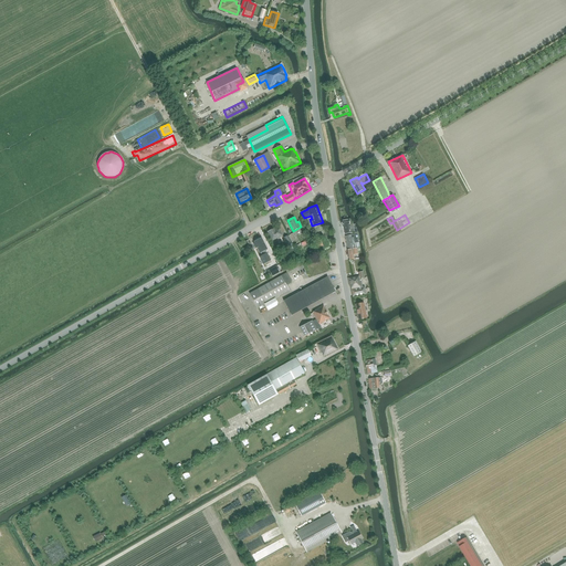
[(345,234),(349,233),(354,232),(353,223),(344,226),(345,234)]
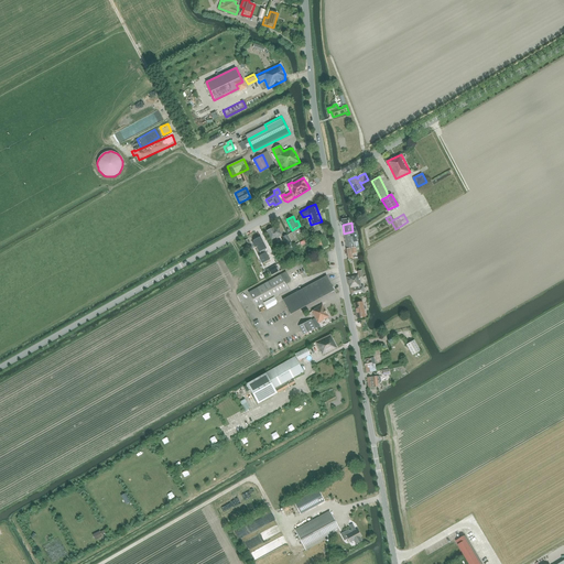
[(273,228),(267,231),(271,240),(282,235),(278,227),(274,229),(273,228)]
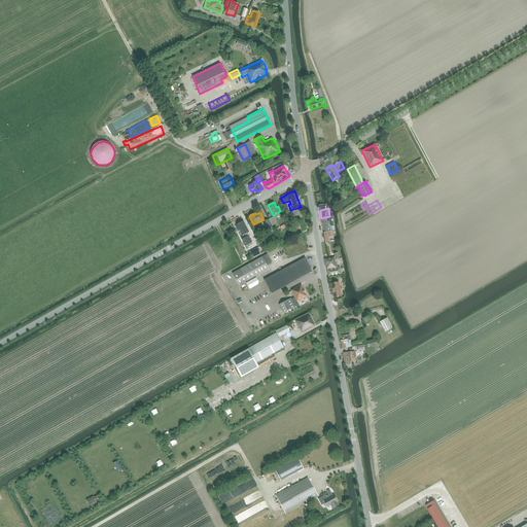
[(273,226),(270,219),(265,221),(270,232),(275,229),(273,226)]
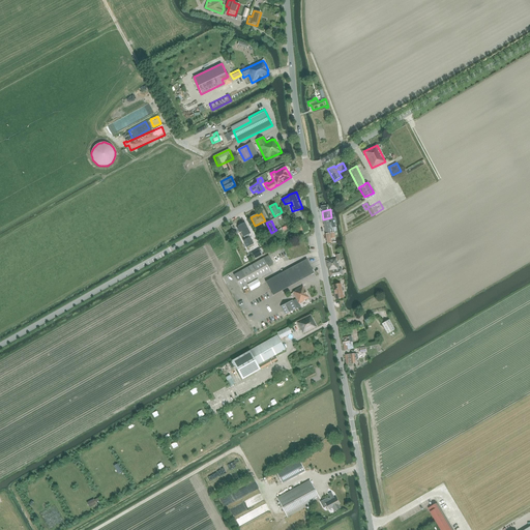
[(325,224),(324,225),(326,234),(333,232),(331,223),(329,223),(329,221),(324,221),(325,224)]
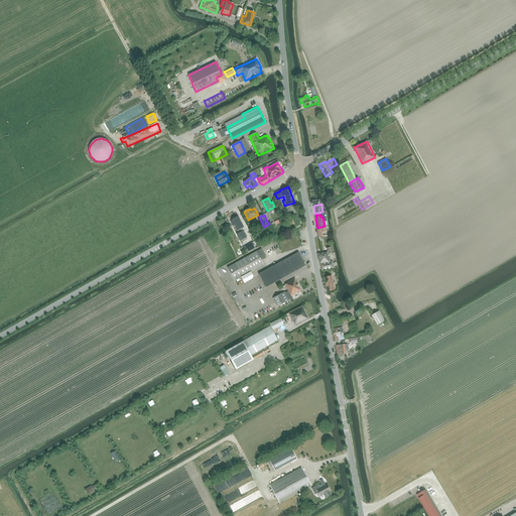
[(233,219),(233,220),(232,221),(231,222),(233,227),(234,226),(237,231),(238,231),(239,233),(237,234),(240,241),(247,238),(242,229),(244,228),(238,217),(237,218),(236,217),(233,219)]
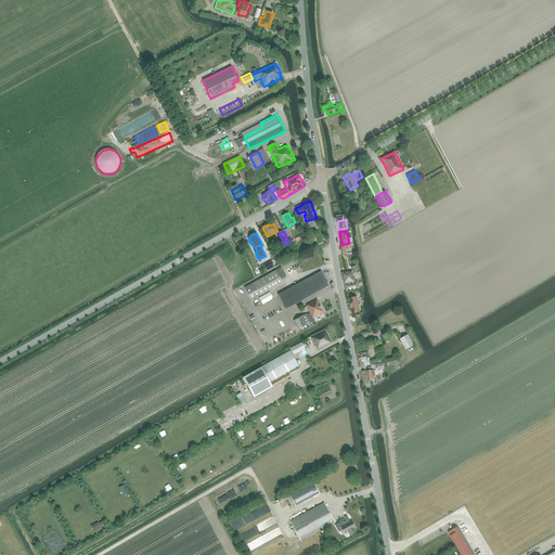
[(341,245),(343,255),(348,254),(347,252),(351,250),(351,249),(350,244),(341,245)]
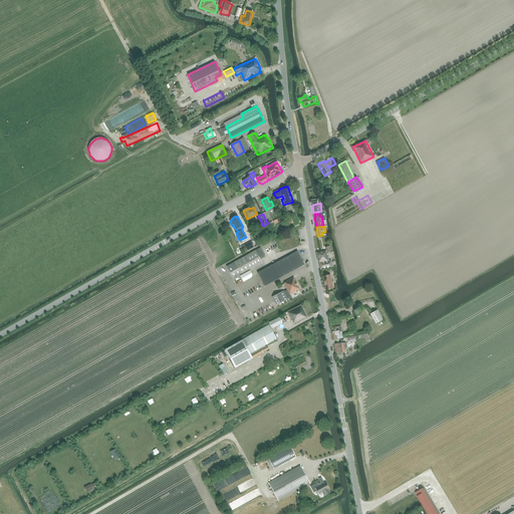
[(251,242),(243,246),(247,252),(255,247),(251,242)]
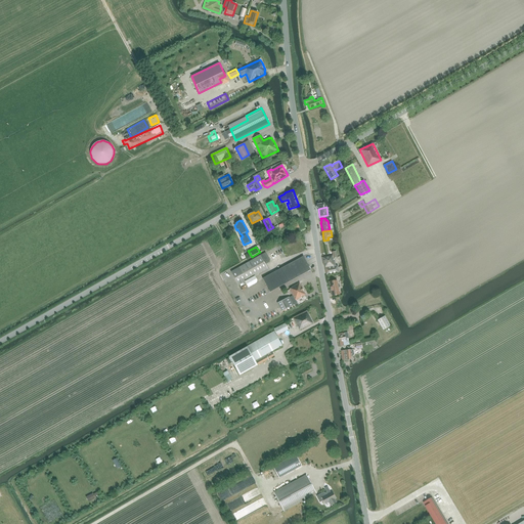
[(325,268),(336,266),(335,258),(338,257),(337,251),(332,252),(333,256),(322,257),(323,265),(324,264),(325,268)]
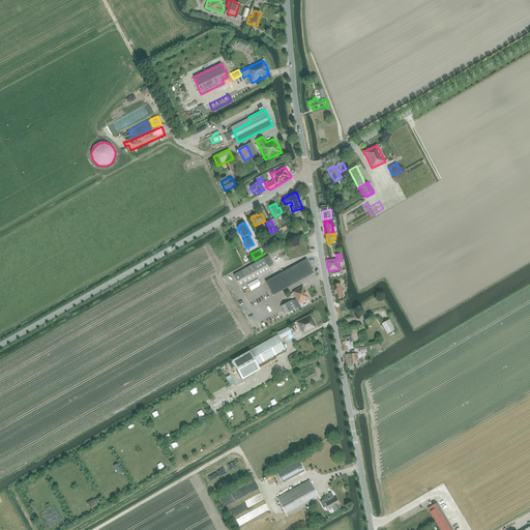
[(268,256),(234,274),(241,289),(248,285),(253,290),(261,286),(262,284),(259,278),(271,272),(268,268),(272,265),(273,263),(268,256)]
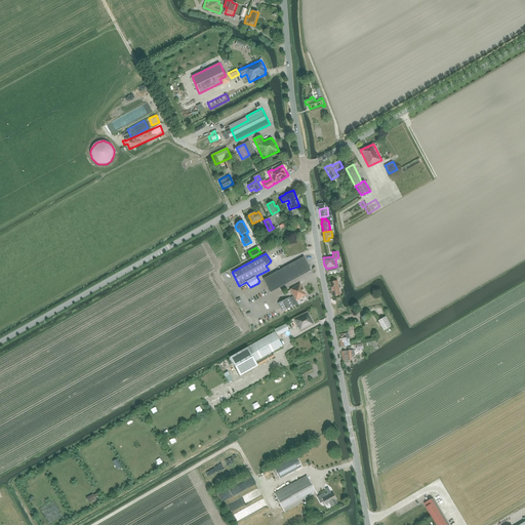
[(271,292),(312,271),(305,256),(264,279),(271,292)]
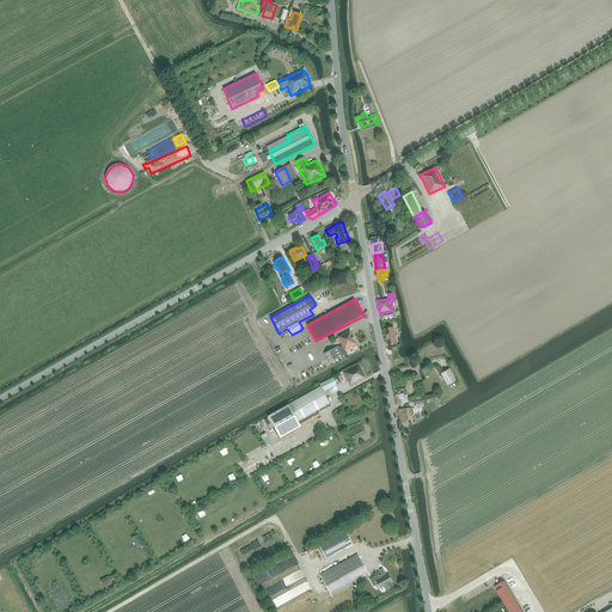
[(392,311),(380,313),(381,322),(397,318),(395,310),(392,311)]
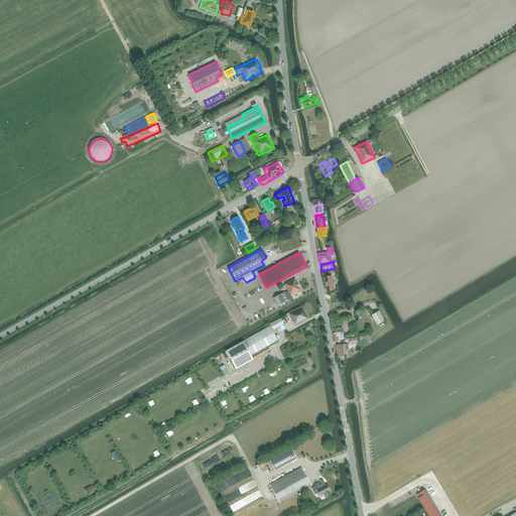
[(333,276),(325,277),(327,291),(335,289),(333,276)]
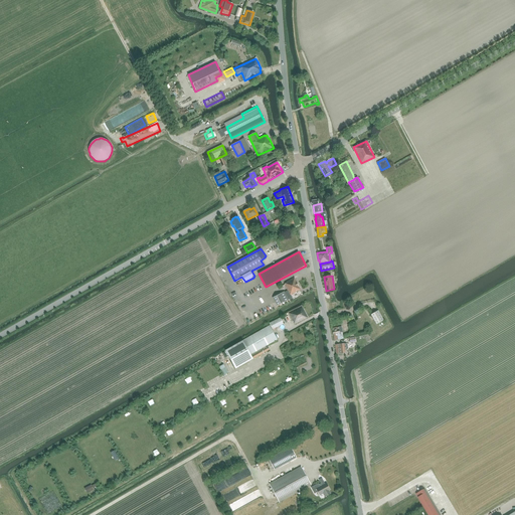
[(285,292),(273,298),(277,306),(290,299),(290,300),(292,299),(291,295),(301,290),(295,278),(284,284),(287,291),(285,292)]
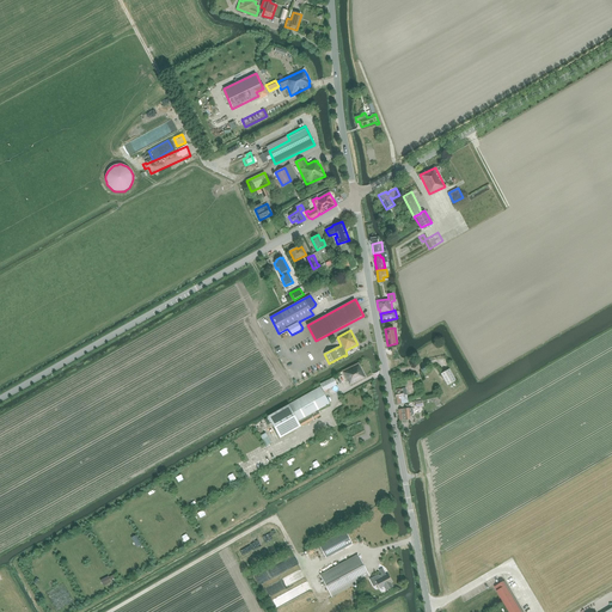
[(359,363),(342,372),(348,383),(348,381),(350,385),(366,378),(359,363)]
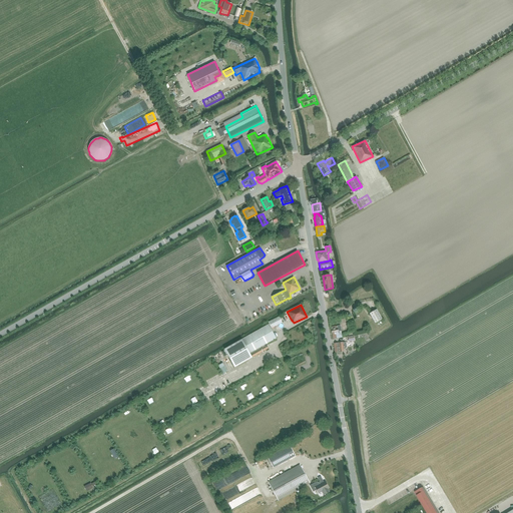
[(377,310),(370,314),(376,324),(383,320),(377,310)]
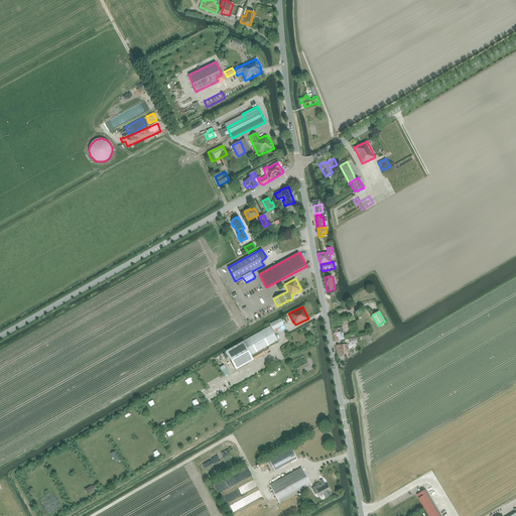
[(281,318),(280,318),(270,324),(273,331),(284,325),(281,318)]
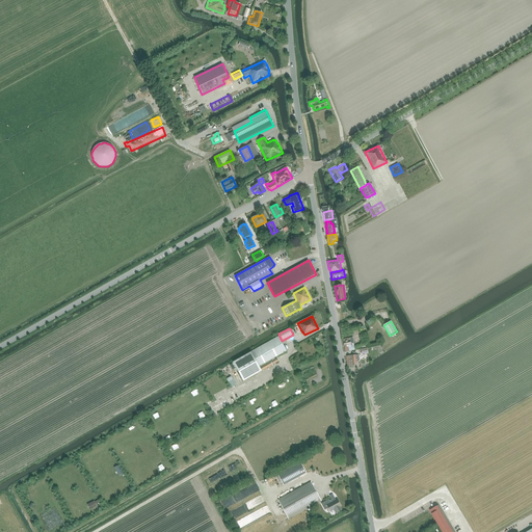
[(259,366),(269,361),(271,358),(272,361),(271,361),(273,364),(278,362),(276,357),(274,360),(274,357),(287,350),(278,336),(250,351),(251,351),(233,362),(243,380),(262,371),(259,366)]
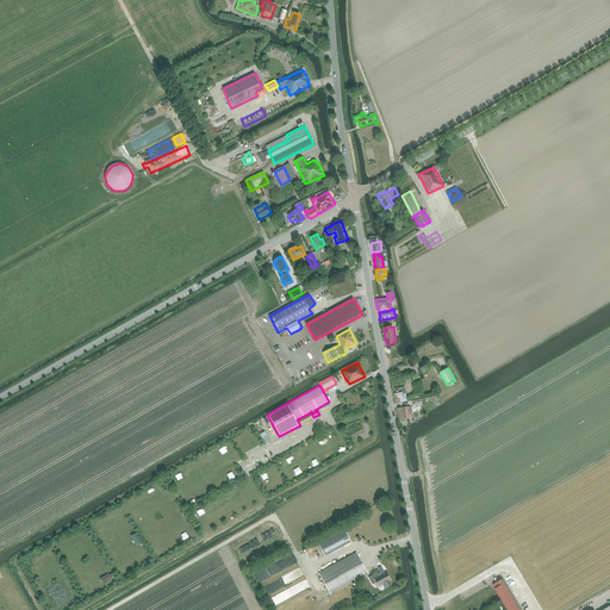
[(396,403),(406,400),(404,387),(393,388),(396,403)]
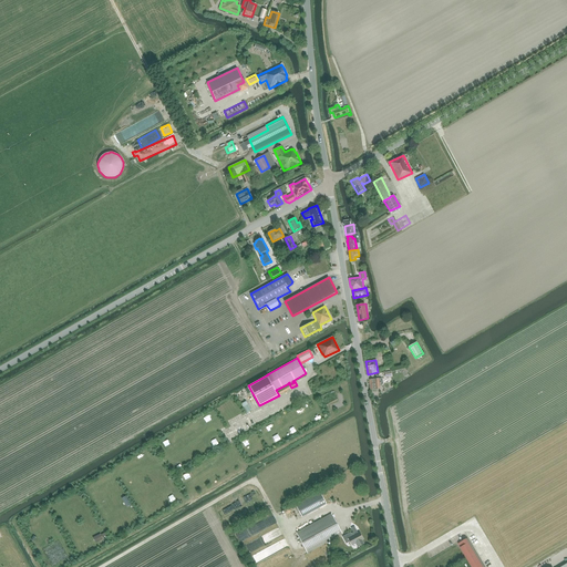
[(382,379),(381,378),(369,380),(370,390),(380,389),(380,385),(382,385),(382,384),(383,384),(382,379)]
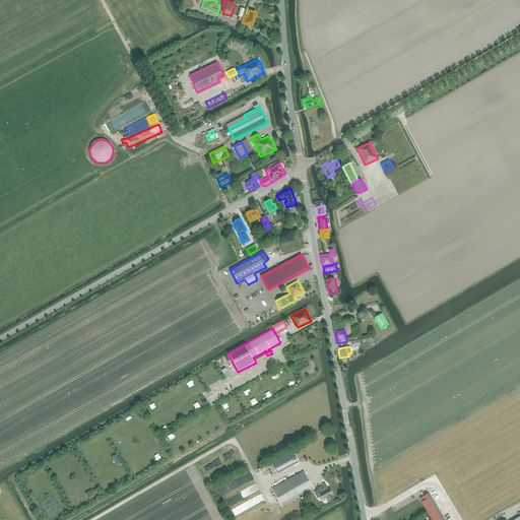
[(253,358),(256,363),(266,356),(263,352),(253,358)]
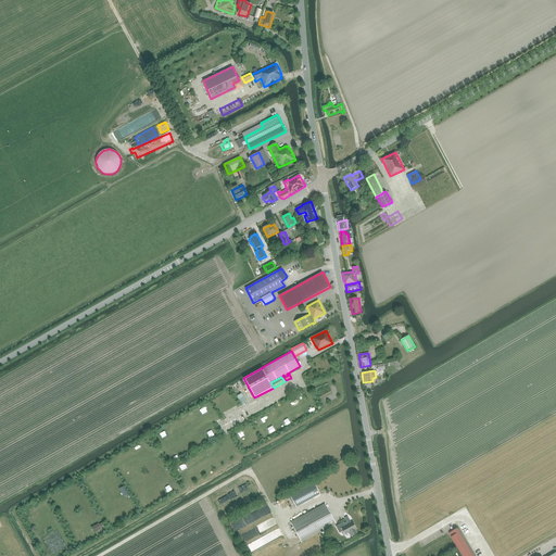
[(239,392),(234,394),(238,404),(243,402),(239,392)]
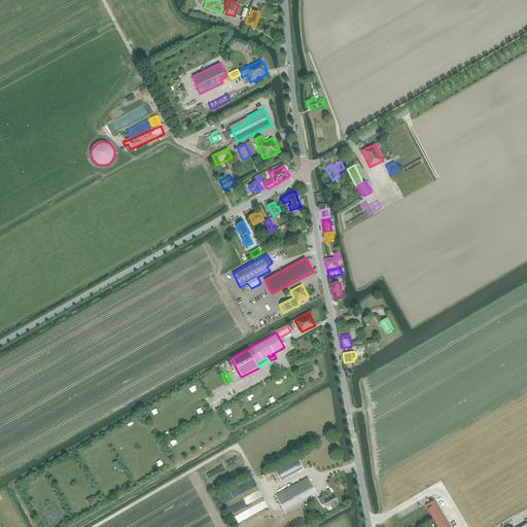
[(272,379),(276,384),(281,381),(278,376),(272,379)]
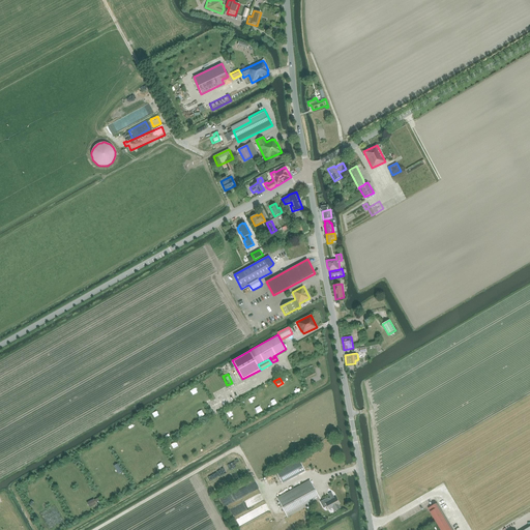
[(304,471),(299,460),(290,465),(296,475),(304,471)]
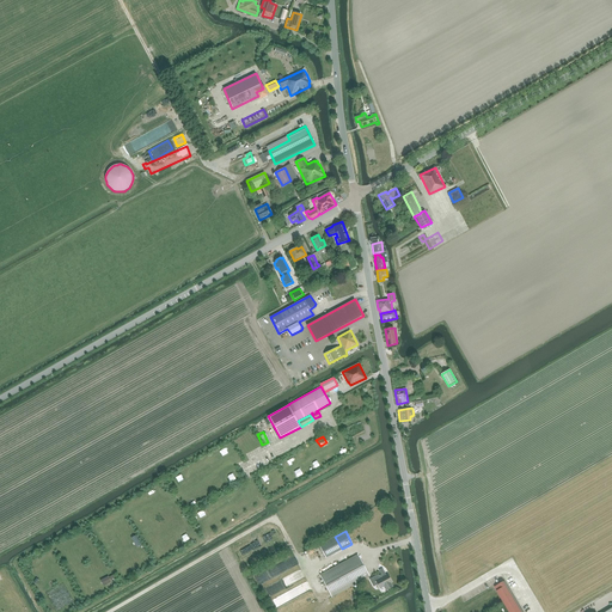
[(319,575),(331,597),(369,576),(357,554),(319,575)]
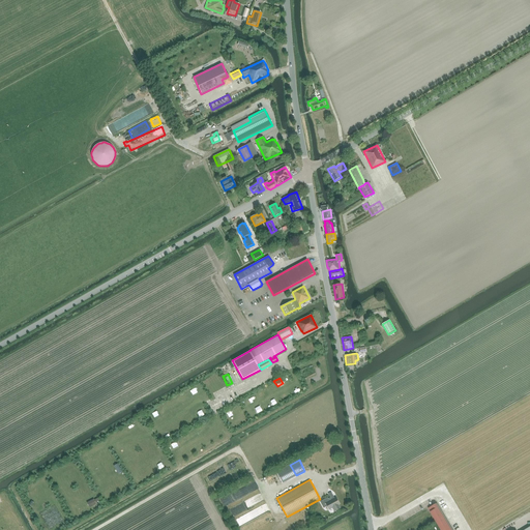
[(236,510),(261,500),(258,493),(233,504),(236,510)]
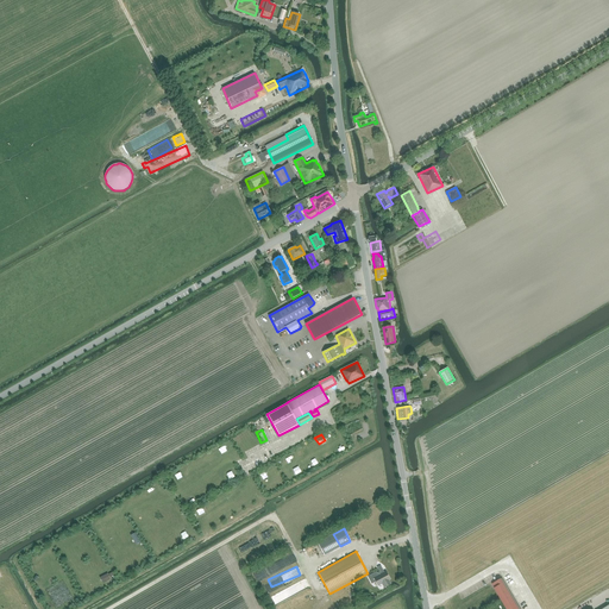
[(376,571),(369,576),(368,577),(371,584),(376,582),(378,585),(382,583),(384,586),(390,584),(388,579),(390,579),(385,571),(384,572),(381,566),(380,566),(378,566),(378,567),(377,567),(380,571),(378,573),(376,572),(376,571)]
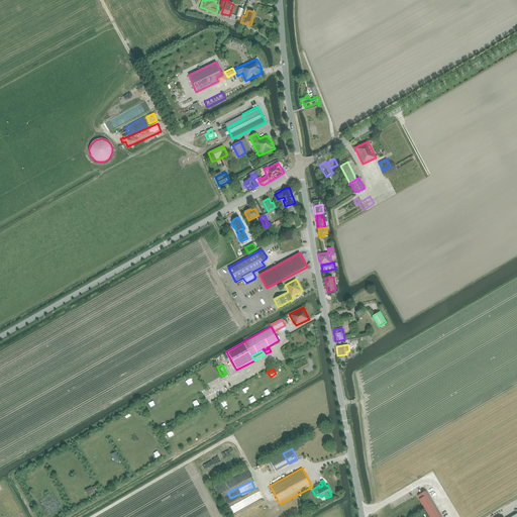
[(93,489),(90,491),(86,488),(83,491),(88,497),(94,490),(93,489)]
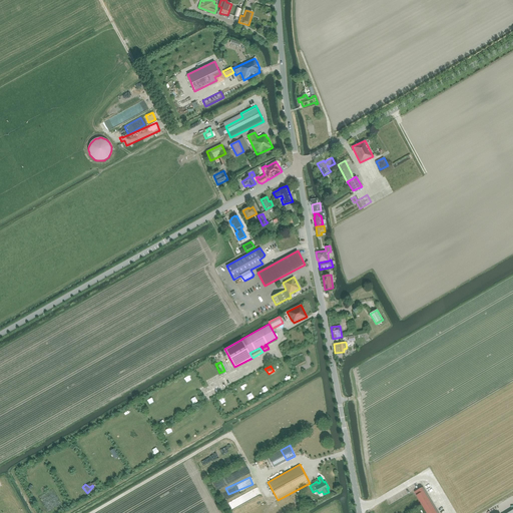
[(436,512),(428,499),(423,489),(418,492),(416,493),(427,512),(436,512)]
